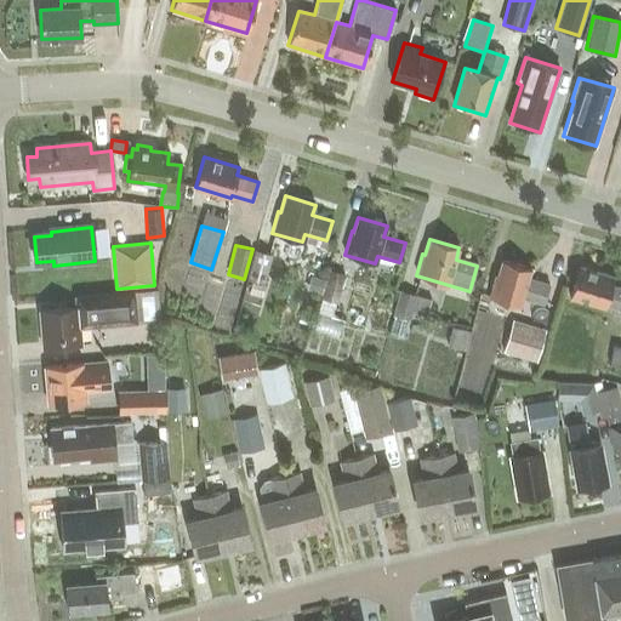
[(272,254),(255,250),(246,279),(265,284),(272,254)]
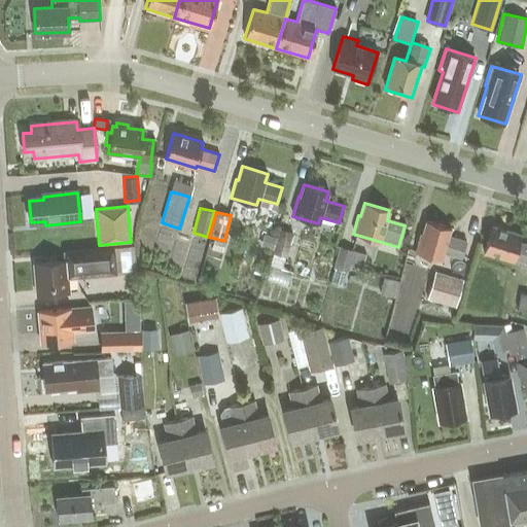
[(443,253),(460,258),(461,258),(465,242),(448,237),(450,229),(425,220),(422,234),(420,234),(415,252),(441,260),(443,253)]
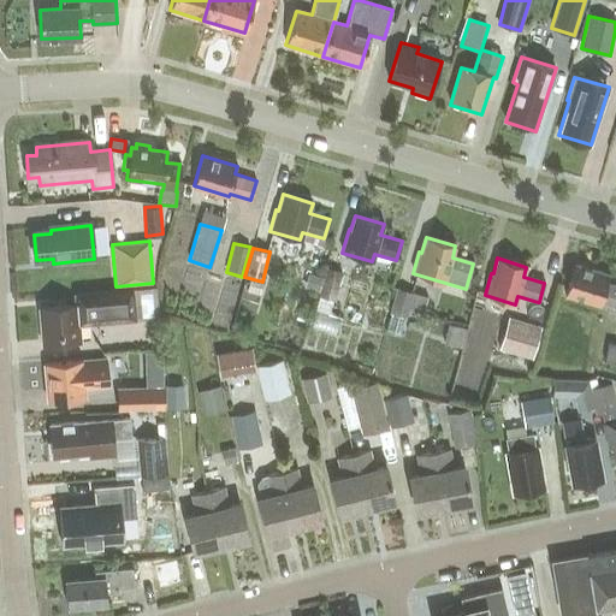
[(615,307),(615,286),(606,284),(610,276),(574,265),(564,295),(600,306),(602,303),(615,307)]
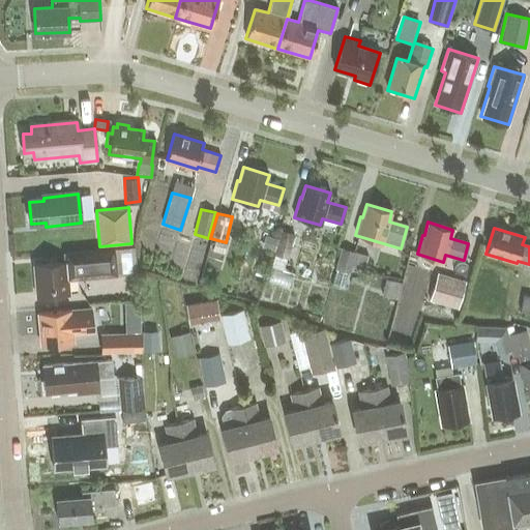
[(294,234),(281,230),(273,255),(288,259),(294,234)]
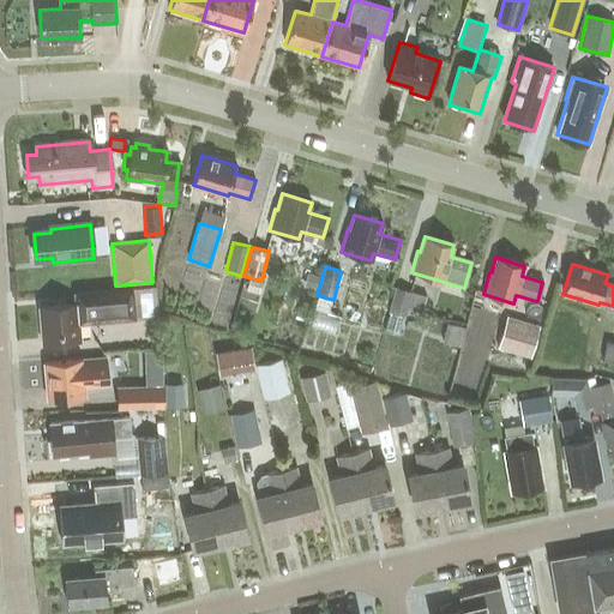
[(305,271),(301,284),(313,288),(318,275),(305,271)]
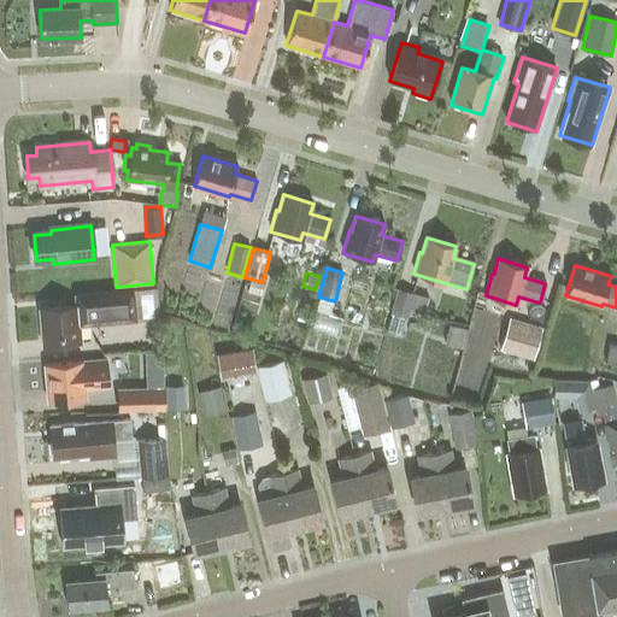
[(247,280),(245,291),(258,294),(260,283),(247,280)]
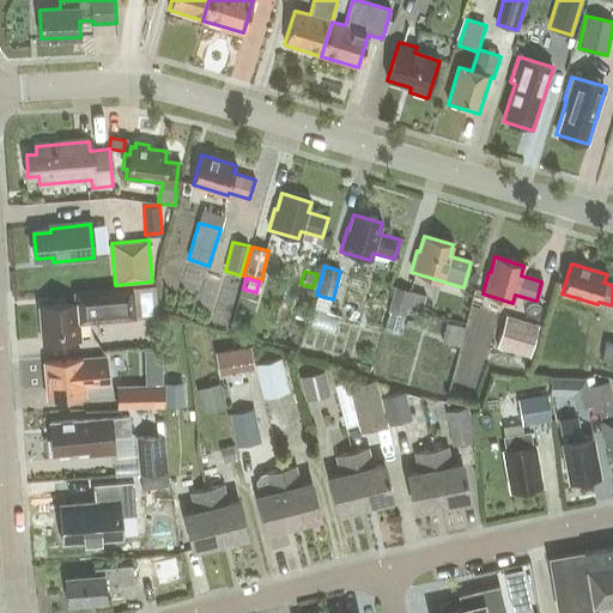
[(394,286),(388,310),(402,315),(402,313),(419,317),(425,295),(394,286)]
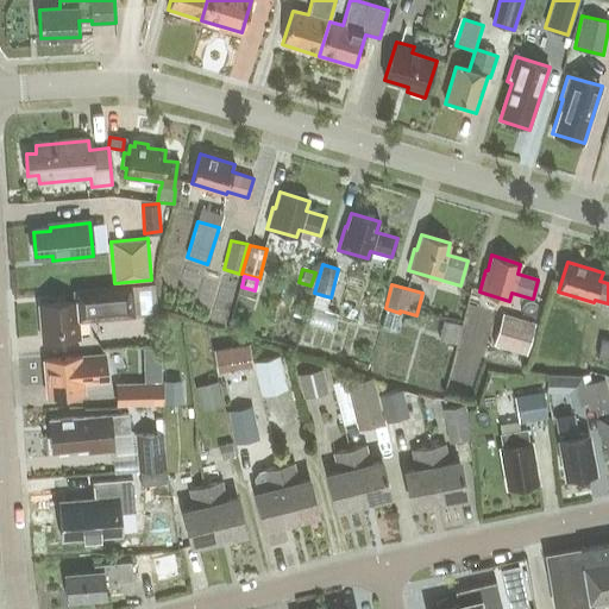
[(79,321),(133,318),(131,289),(76,294),(76,303),(39,306),(43,341),(80,338),(79,321)]
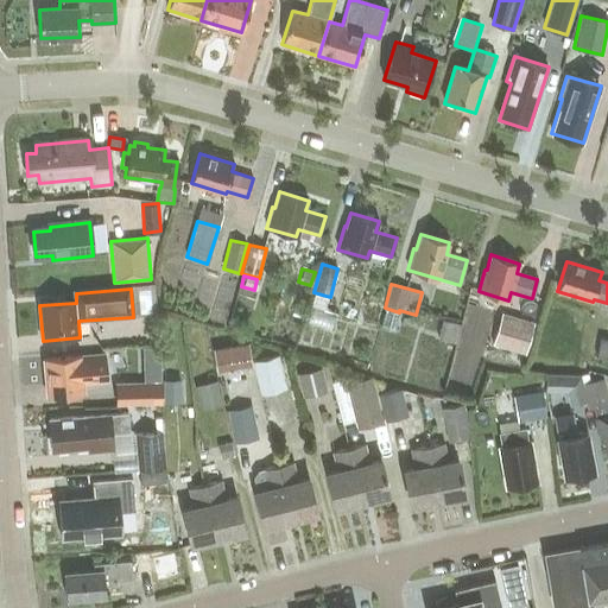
[(532,321),(499,311),(489,343),(523,353),(532,321)]
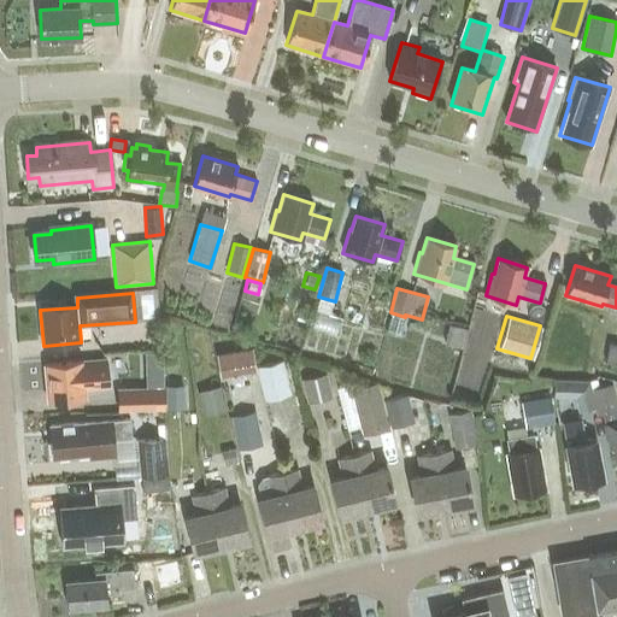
[(463,328),(446,324),(441,344),(459,347),(463,328)]
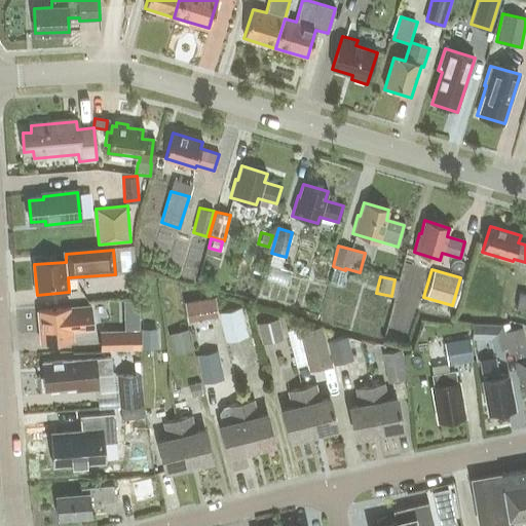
[(525,292),(519,291),(516,307),(525,309),(525,292)]
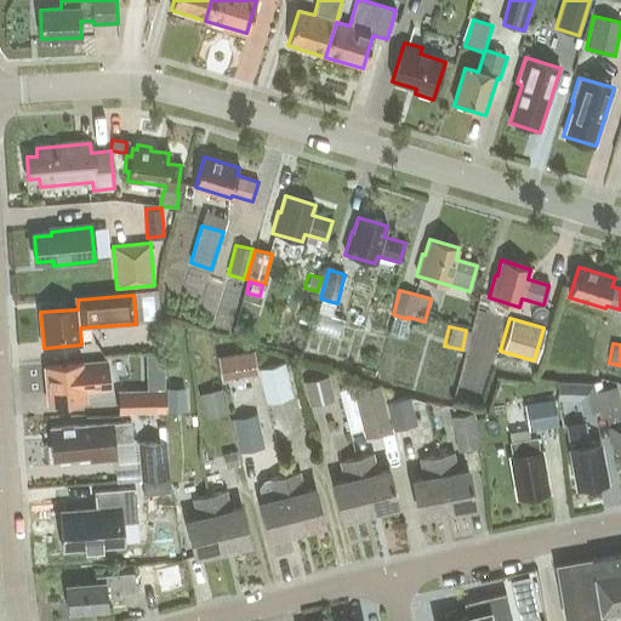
[(147,353),(149,385),(166,383),(164,352),(147,353)]
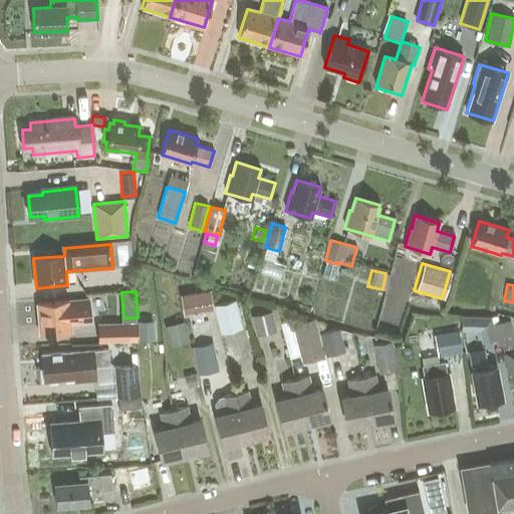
[(241,328),(233,298),(211,304),(218,334),(241,328)]
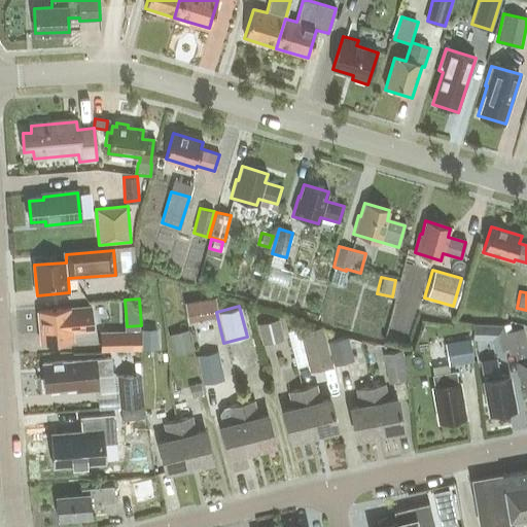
[(93,327),(91,308),(39,312),(41,343),(74,340),(73,329),(93,327)]
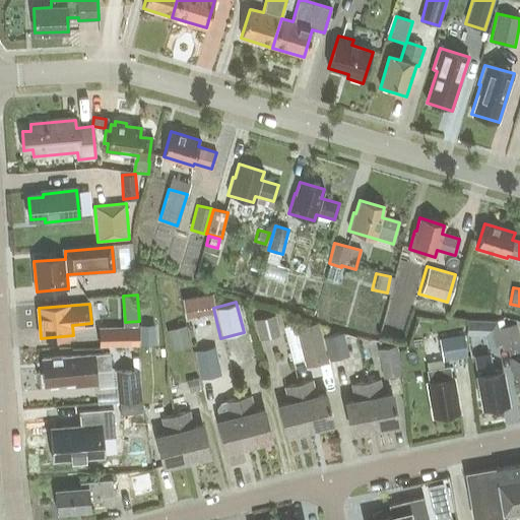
[(278,333),(273,313),(252,319),(257,339),(278,333)]
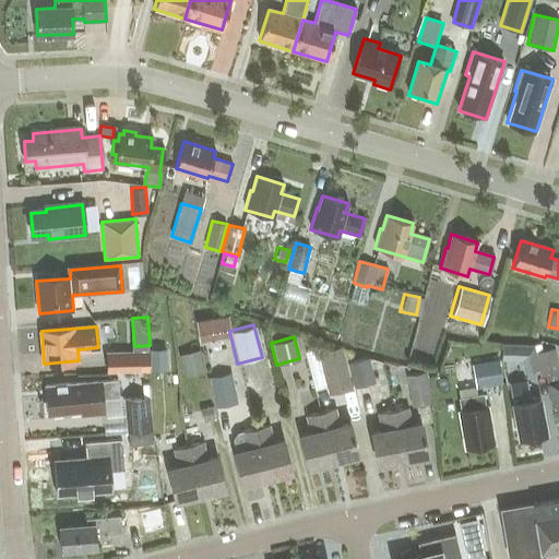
[(538,369),(534,345),(502,344),(501,360),(522,361),(524,371),(538,369)]
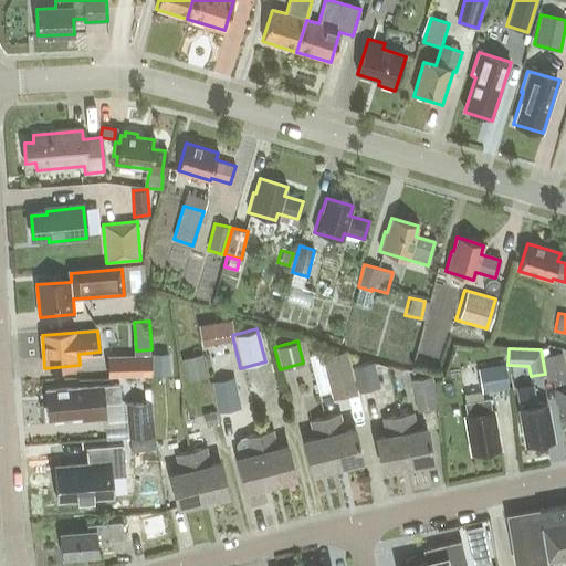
[(321,356),(332,400),(356,394),(345,350),(321,356)]
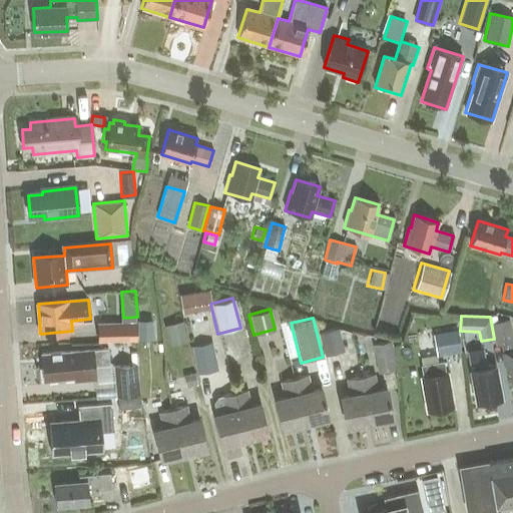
[(138,340),(152,340),(151,320),(137,321),(138,340)]
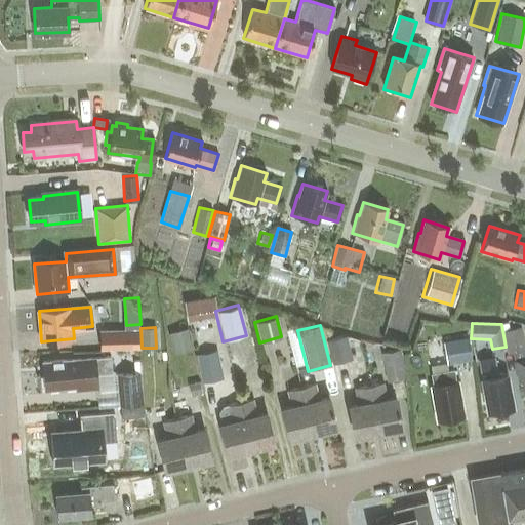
[(524,350),(524,345),(522,331),(521,327),(503,330),(508,354),(524,350)]
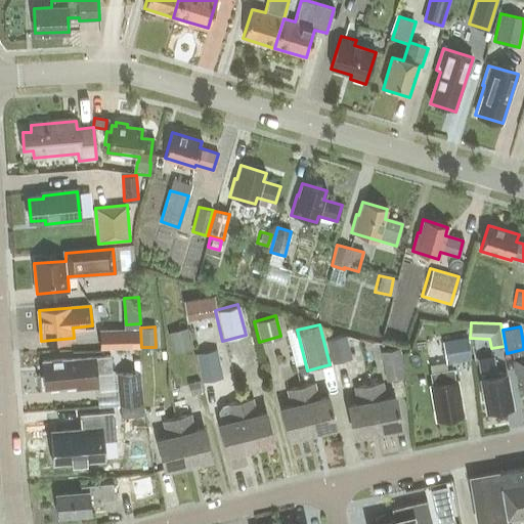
[(187,328),(168,333),(173,353),(192,349),(187,328)]
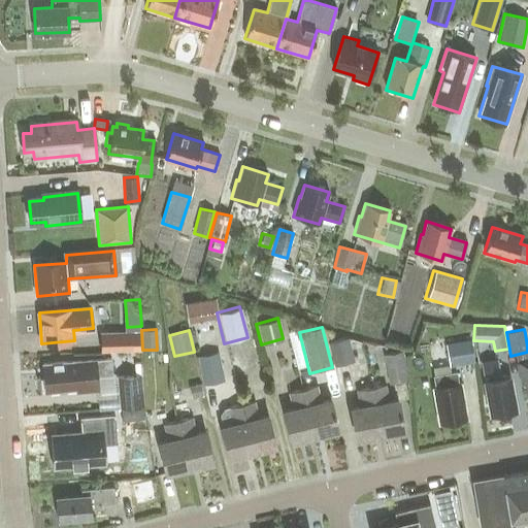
[(127,352),(127,351),(140,351),(140,332),(100,333),(100,353),(127,352)]
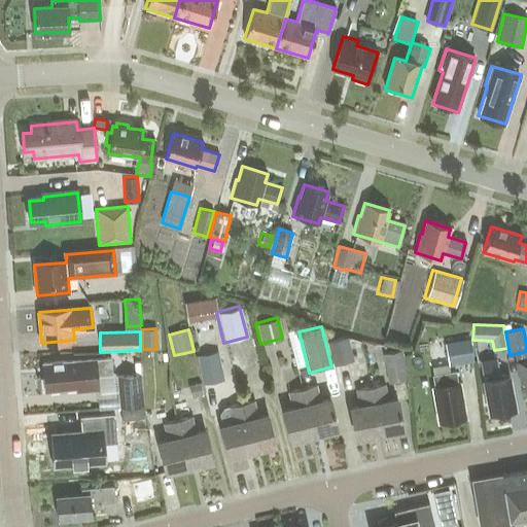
[(449,366),(473,361),(469,339),(468,339),(467,335),(452,338),(452,342),(445,343),(449,366)]
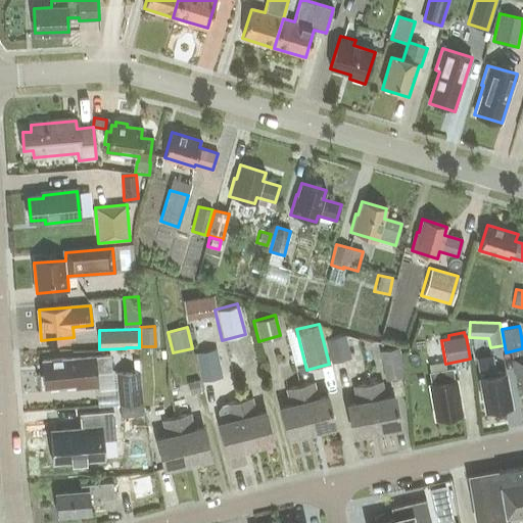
[(344,334),(324,339),(331,363),(344,359),(350,357),(344,334)]
